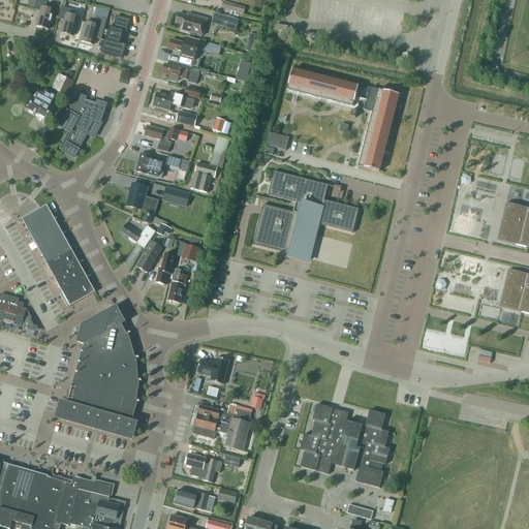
[(40,11),(36,27),(49,30),(54,11),(44,9),(47,0),(37,0),(35,10),(40,11)]
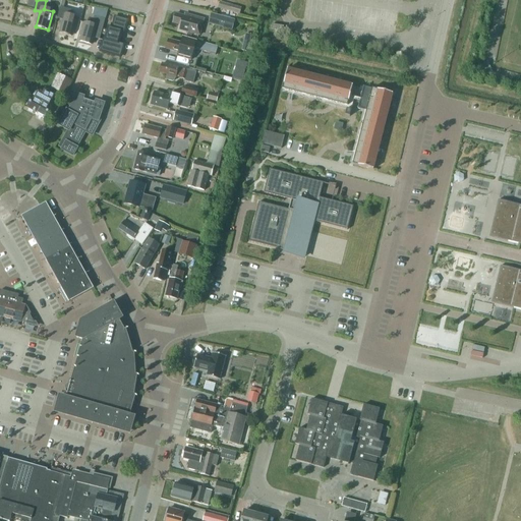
[(218,8),(239,14),(241,8),(220,2),(218,8)]
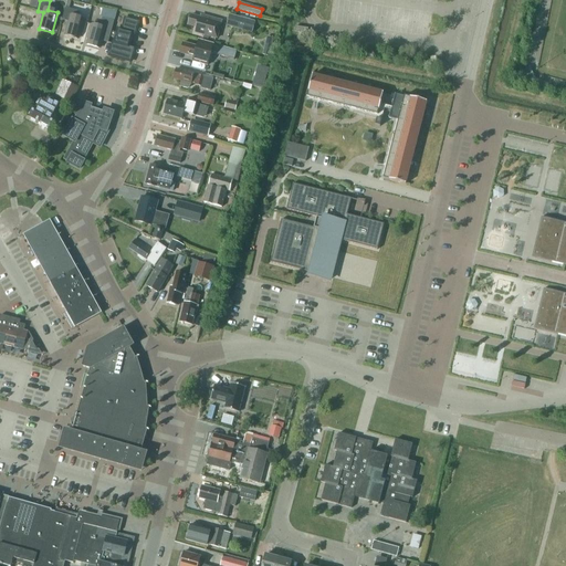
[(65,35),(79,40),(84,19),(77,18),(79,12),(65,9),(62,20),(69,21),(65,35)]
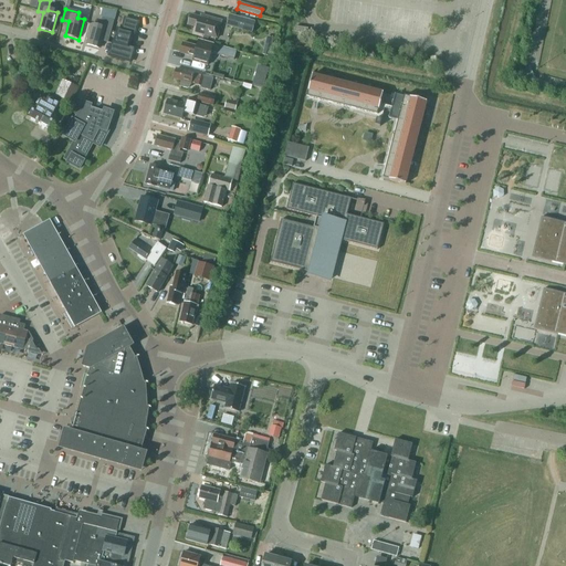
[(227,25),(252,33),(255,22),(230,14),(227,25)]
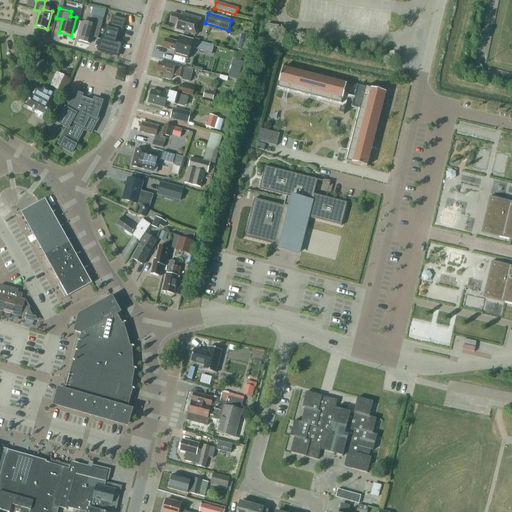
[(176,29),(196,35),(200,19),(186,15),(185,17),(173,14),(170,23),(178,25),(176,29)]
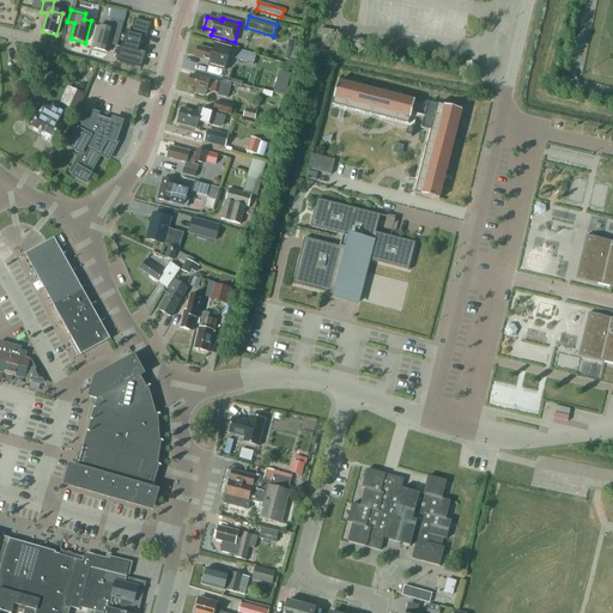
[(98,26),(92,49),(108,53),(110,44),(117,47),(123,23),(110,19),(108,29),(98,26)]
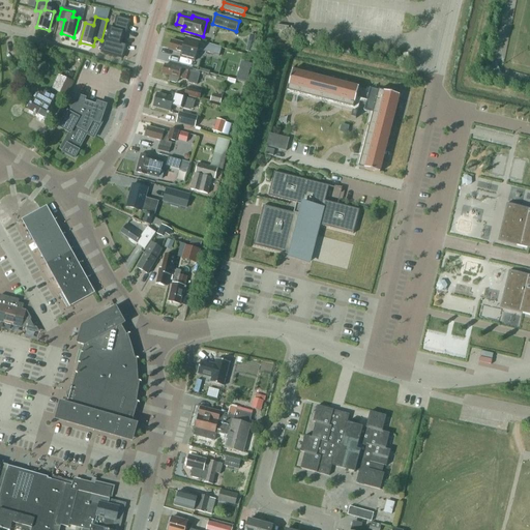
[(102,53),(111,55),(123,58),(126,46),(120,45),(123,32),(126,33),(129,21),(117,18),(114,29),(111,29),(108,41),(106,40),(102,53)]
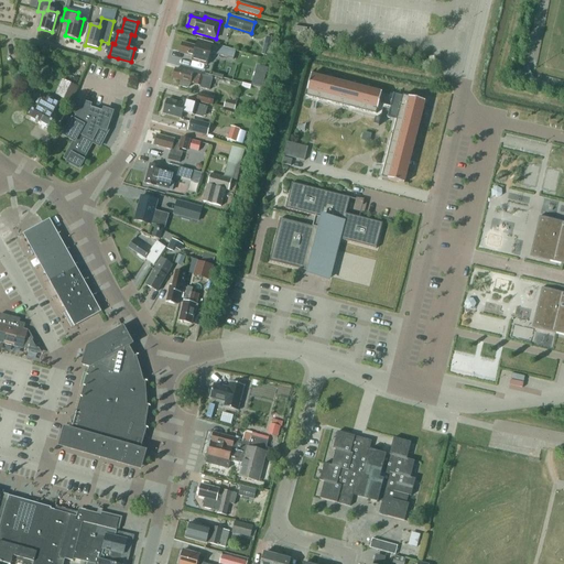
[(195,57),(194,62),(207,66),(212,51),(217,52),(218,46),(203,42),(201,47),(183,43),(180,53),(195,57)]
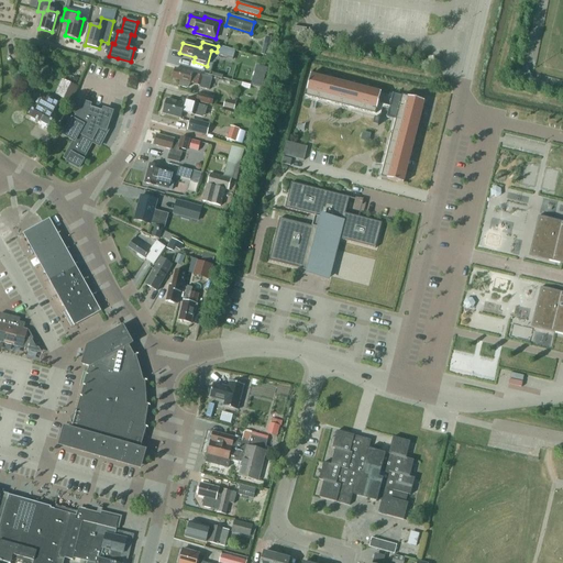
[(217,53),(216,55),(227,57),(229,50),(218,46),(217,52),(217,53)]
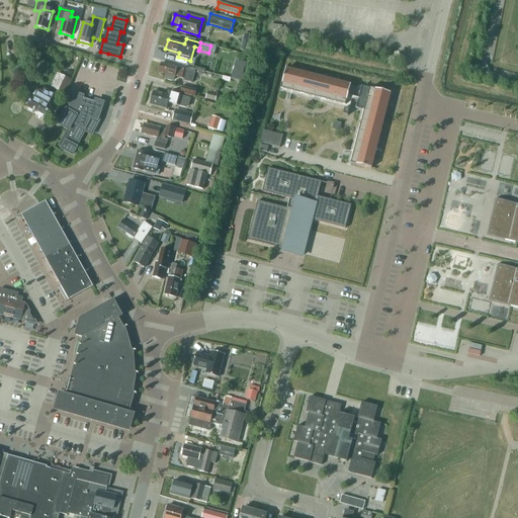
[(161,64),(159,72),(166,74),(165,78),(166,80),(172,81),(173,80),(174,76),(184,79),(184,81),(192,83),(195,72),(187,70),(161,64)]
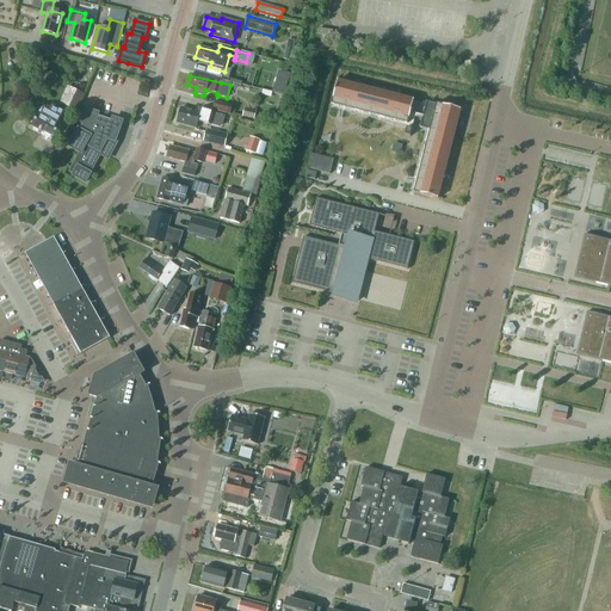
[(331,105),(332,105),(407,125),(411,112),(414,100),(338,81),(331,105)]
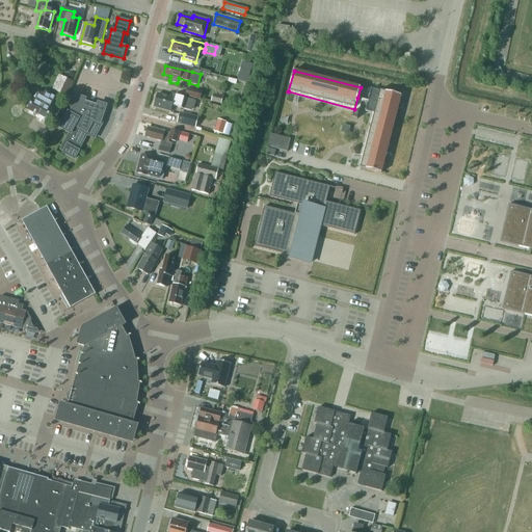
[(59,76),(55,86),(62,89),(60,94),(67,97),(73,82),(59,76)]
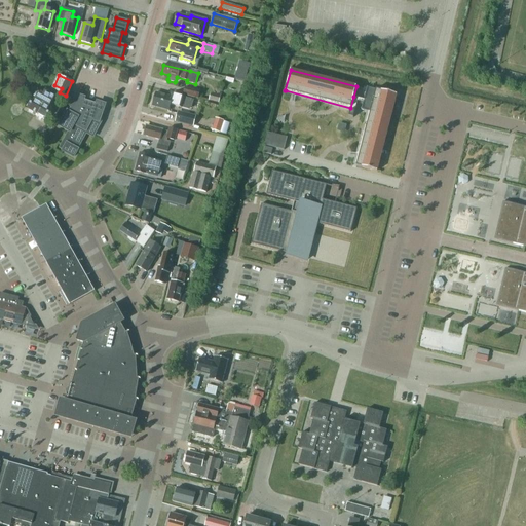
[(185,87),(184,94),(185,95),(198,99),(200,90),(185,87)]
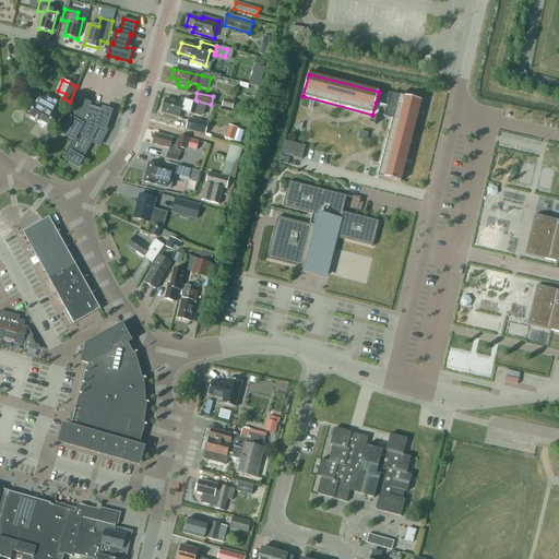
[(378,176),(401,181),(421,100),(390,93),(383,117),(393,119),(378,176)]
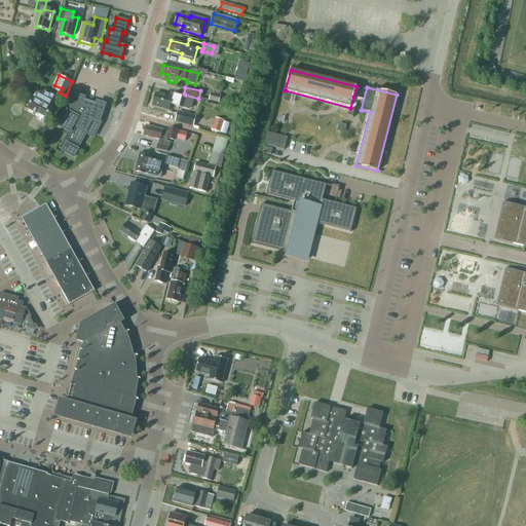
[(28,109),(45,119),(58,97),(52,92),(50,97),(38,89),(37,91),(35,90),(33,91),(31,95),(31,97),(33,98),(28,109)]
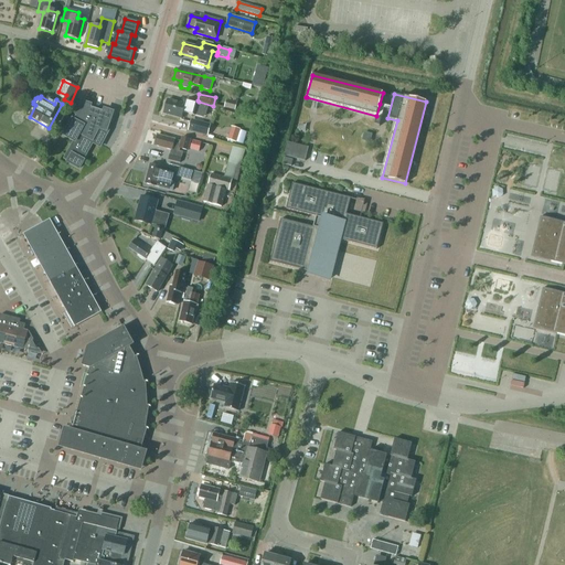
[(228,102),(226,107),(235,109),(237,99),(234,98),(233,103),(228,102)]
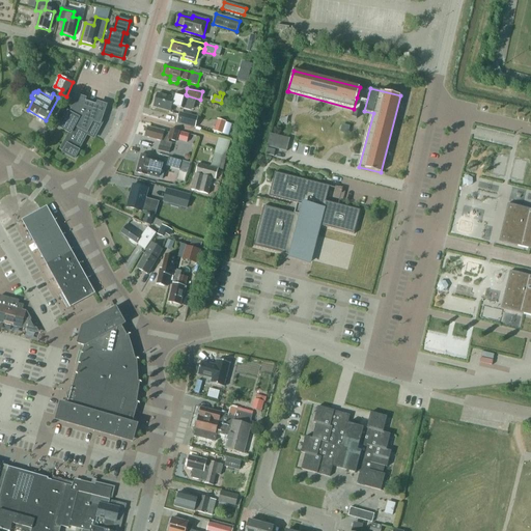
[(158,93),(154,107),(170,111),(172,106),(184,108),(191,110),(193,109),(195,102),(186,99),(173,95),(172,98),(158,93)]
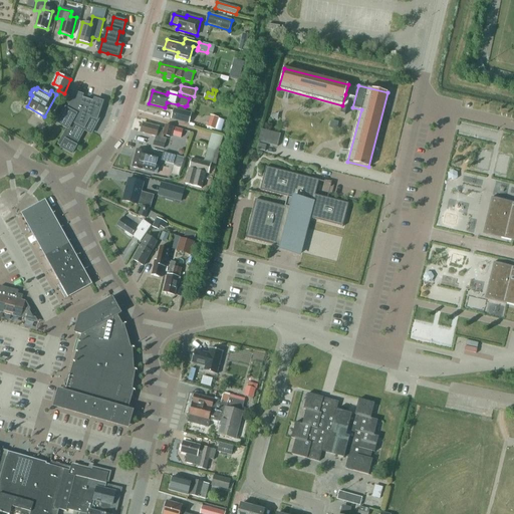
[(66,110),(58,124),(68,130),(59,146),(62,147),(62,149),(72,154),(76,147),(75,147),(84,131),(91,134),(98,120),(94,118),(97,111),(99,112),(102,102),(95,100),(94,102),(82,97),(82,95),(76,93),(67,110),(66,110)]
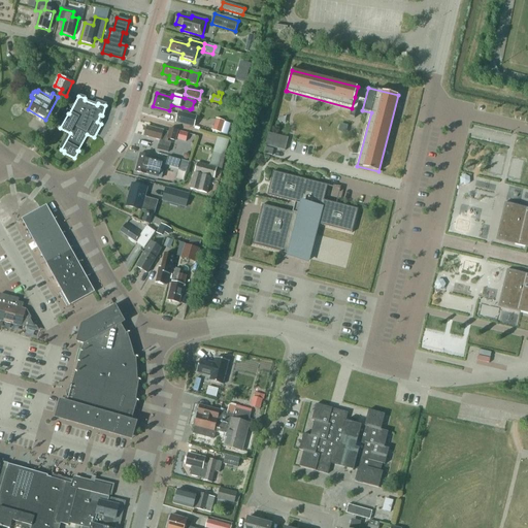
[(178,114),(176,123),(194,127),(196,120),(197,118),(178,112),(178,114)]
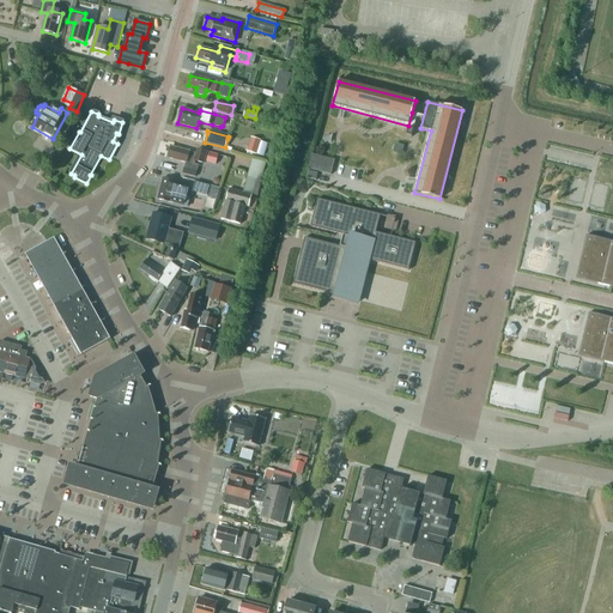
[(253,146),(249,145),(247,152),(256,155),(261,140),(255,139),(253,146)]
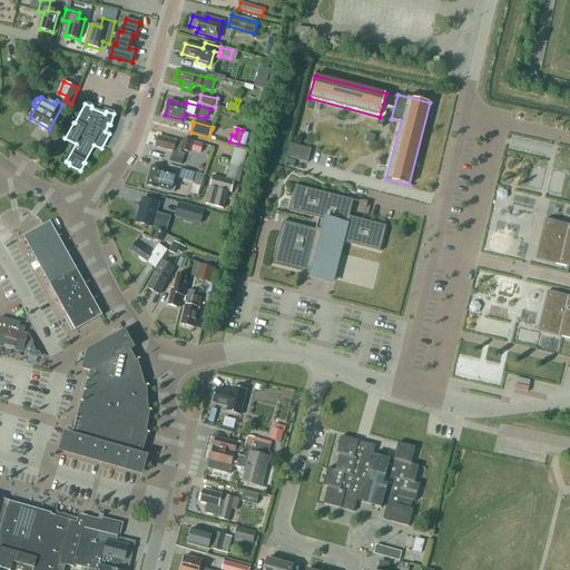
[(182,143),(177,141),(176,141),(176,140),(159,136),(157,147),(173,151),(170,160),(182,164),(184,157),(185,154),(182,153),(182,150),(189,153),(193,140),(183,138),(182,143)]
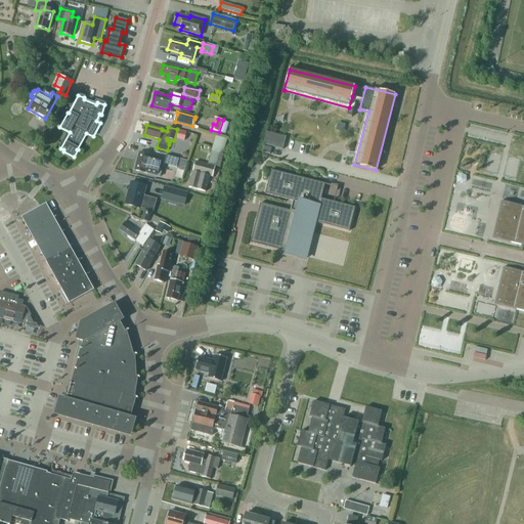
[(266,132),(263,144),(284,149),(287,137),(266,132)]
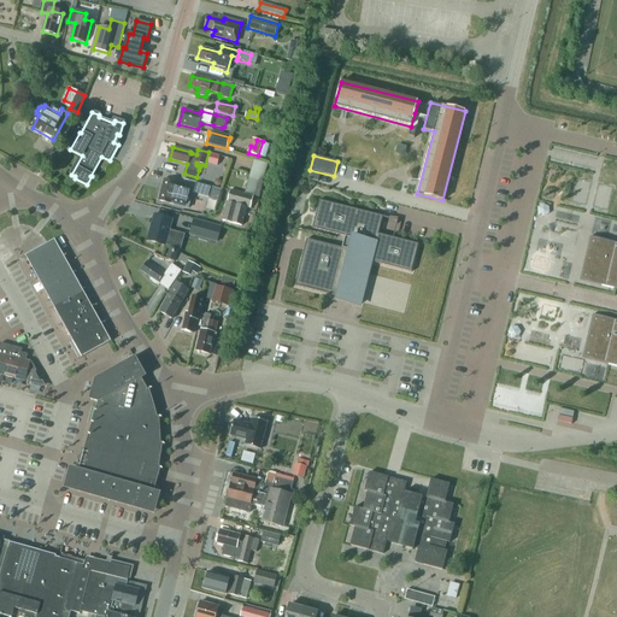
[(257,160),(247,194),(259,197),(269,163),(257,160)]
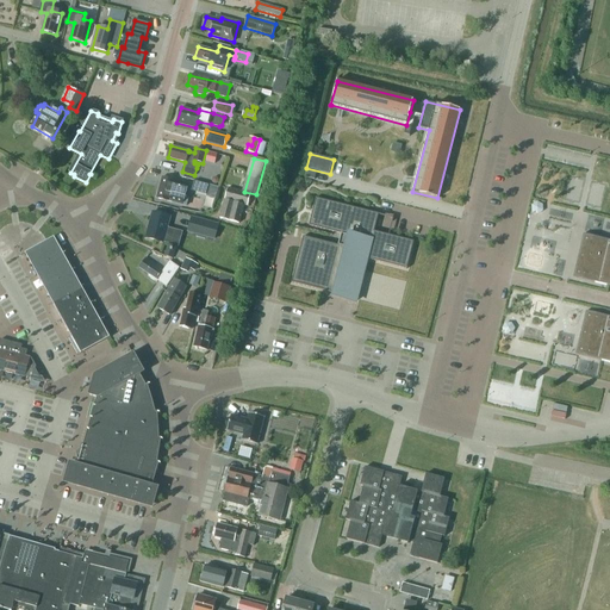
[(179,181),(162,176),(156,198),(182,205),(188,186),(179,184),(179,181)]
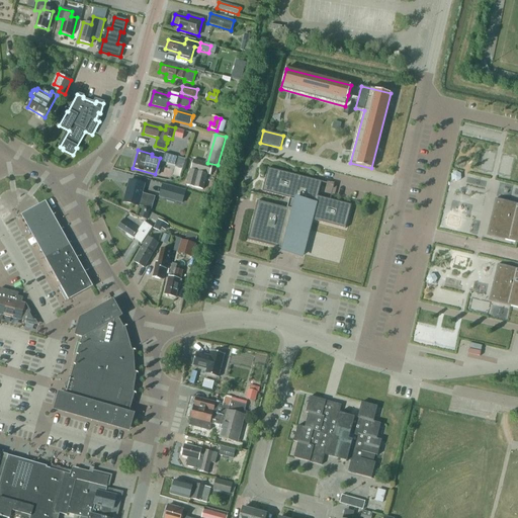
[(160,164),(175,168),(177,158),(163,154),(160,164)]
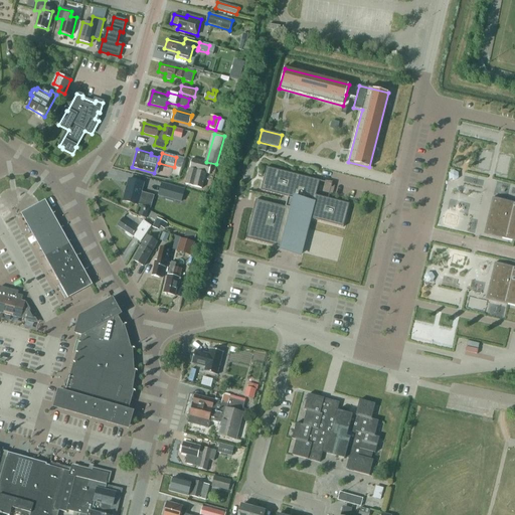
[(192,159),(185,184),(201,189),(206,173),(209,174),(211,164),(192,159)]
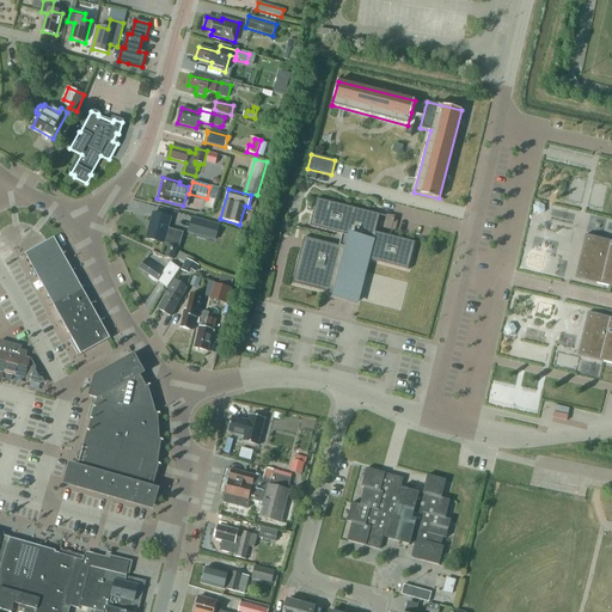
[(340,246),(304,237),(292,283),(347,298),(347,300),(357,303),(368,259),(408,270),(415,243),(375,232),(380,215),(317,199),(310,226),(342,234),(340,246)]
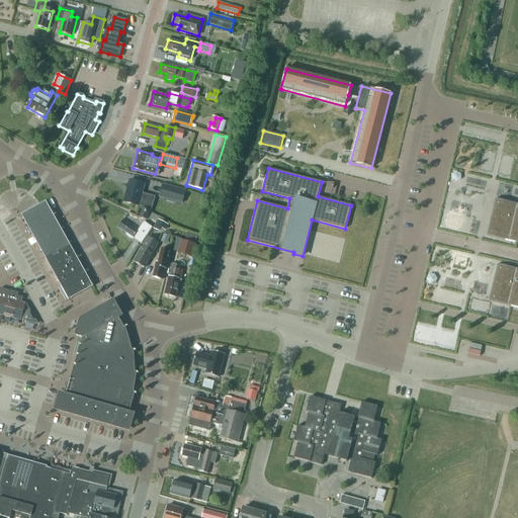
[(456,182),(460,179),(460,174),(456,172),(451,174),(452,179),(456,182)]
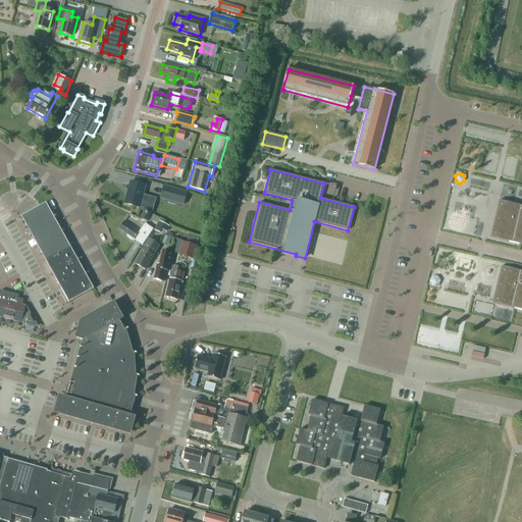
[(140,207),(140,206),(147,207),(149,198),(143,196),(145,186),(131,183),(125,204),(140,207)]
